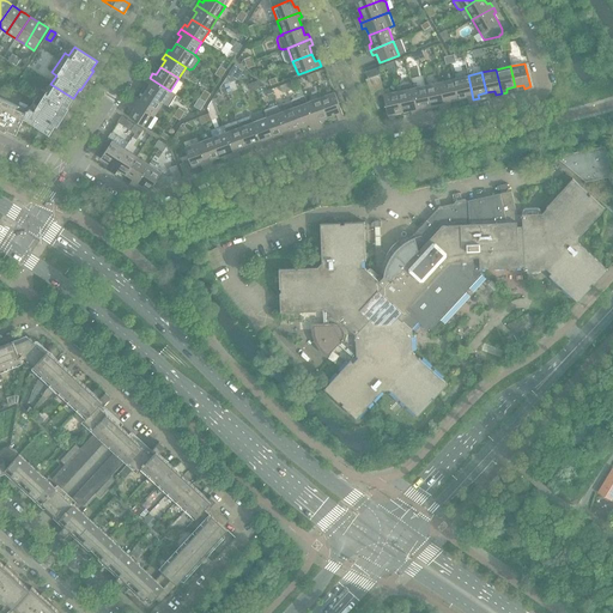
[(402,111),(398,91),(387,93),(387,89),(382,90),(376,74),(365,79),(377,110),(378,109),(380,111),(382,113),(384,113),(387,113),(388,119),(394,116),(394,114),(402,111)]
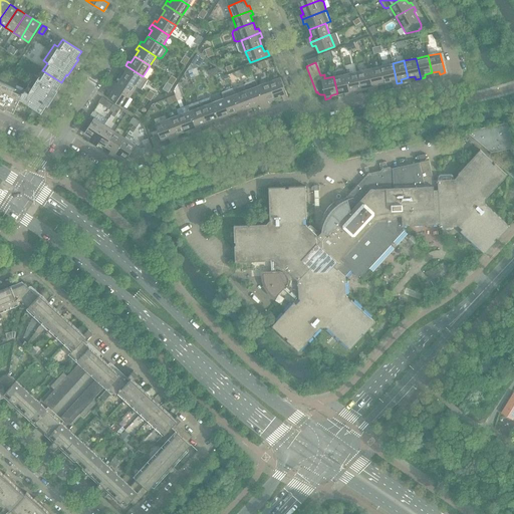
[(397,83),(393,63),(380,66),(384,83),(392,81),(393,84),(397,83)]
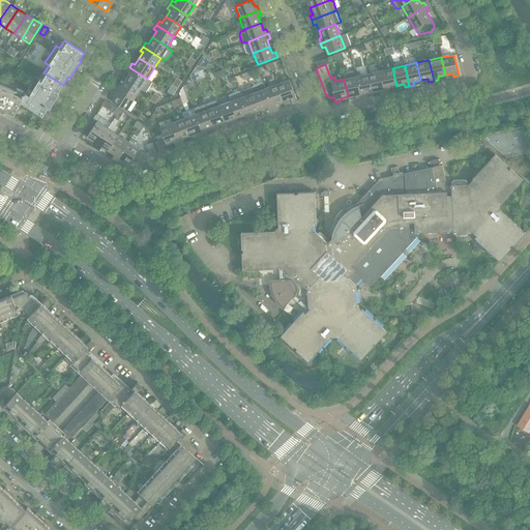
[(147,79),(129,67),(126,71),(129,72),(125,79),(141,89),(146,92),(152,82),(147,79)]
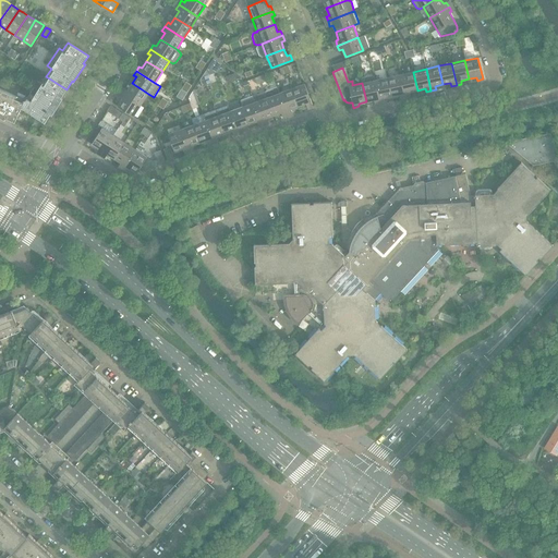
[(417,91),(413,72),(400,74),(405,96),(410,95),(410,92),(417,91)]
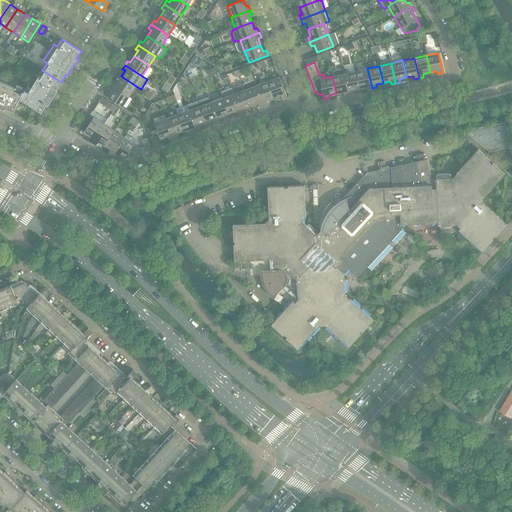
[(372,88),(367,68),(355,71),(359,88),(366,86),(367,89),(372,88)]
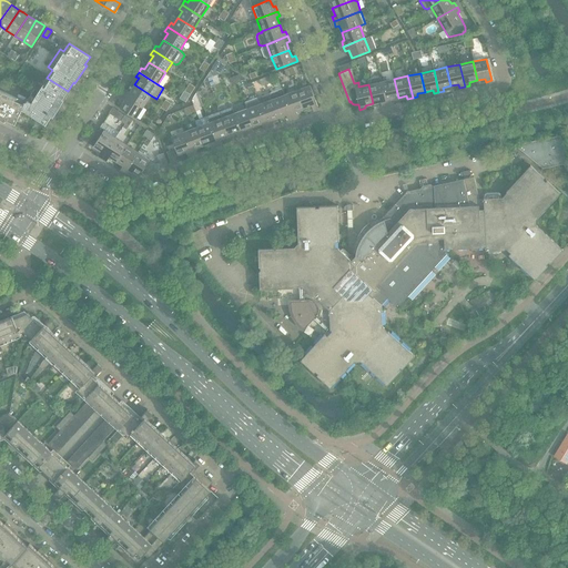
[(53,117),(64,99),(63,98),(68,91),(47,78),(42,85),(38,82),(26,102),(22,109),(47,124),(51,117),(53,117)]
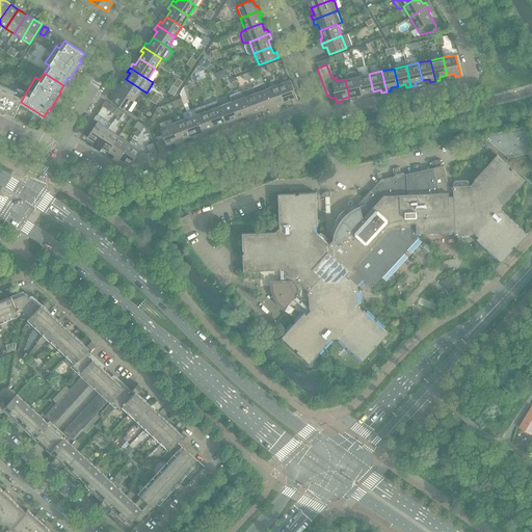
[(373,91),(369,74),(356,76),(362,97),(367,96),(366,92),(373,91)]
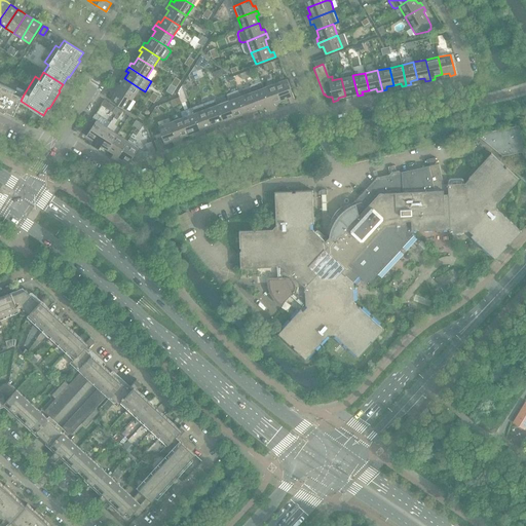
[(358,96),(352,75),(341,78),(345,96),(352,94),(352,97),(358,96)]
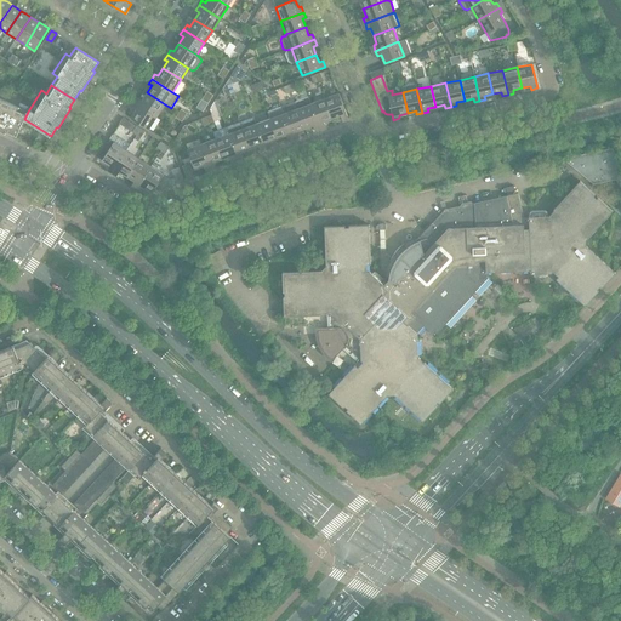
[(165,104),(147,92),(143,91),(136,103),(157,117),(165,104)]
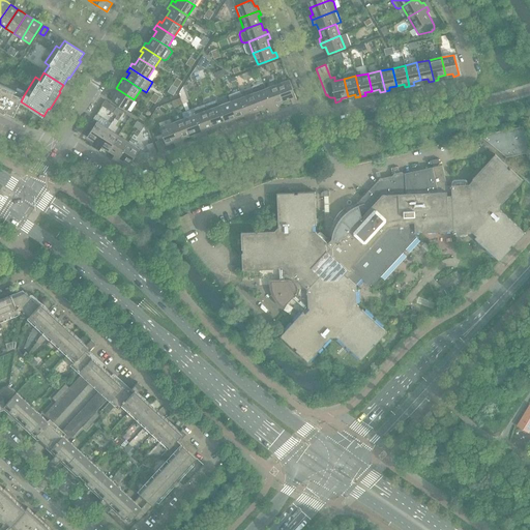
[(15,116),(21,101),(24,95),(16,91),(18,87),(0,79),(0,111),(5,114),(6,112),(15,116)]
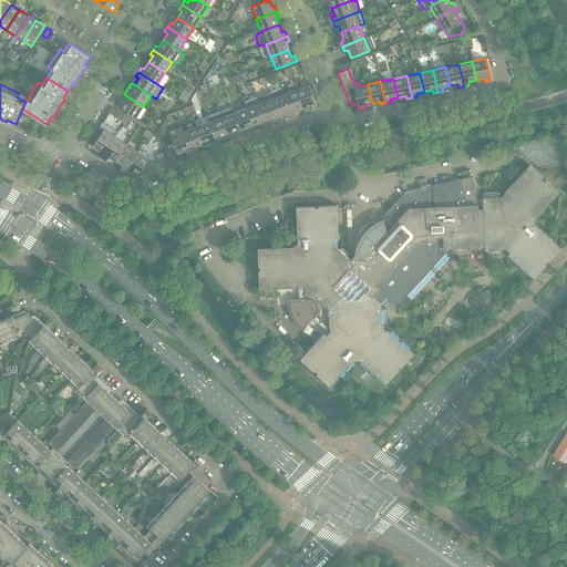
[(317,106),(309,85),(296,90),(302,107),(310,105),(311,109),(317,106)]
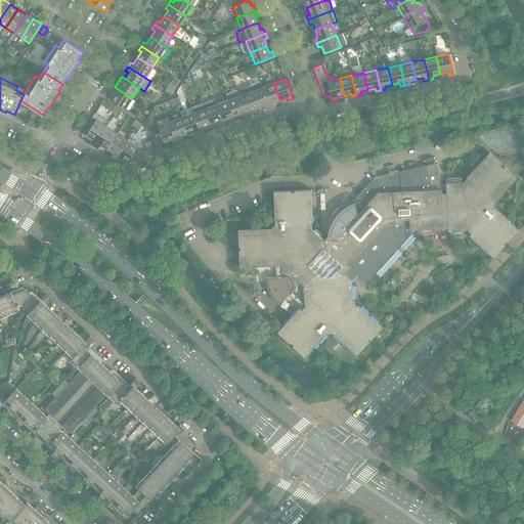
[(279,99),(273,83),(262,87),(269,106),(274,105),(273,102),(279,99)]
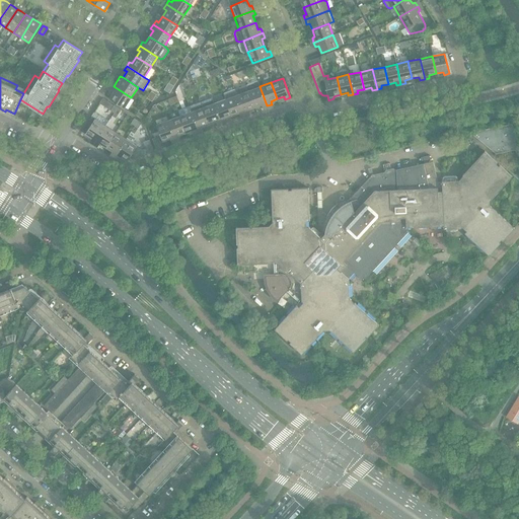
[(131,97),(114,86),(110,90),(114,92),(109,98),(124,107),(131,97)]
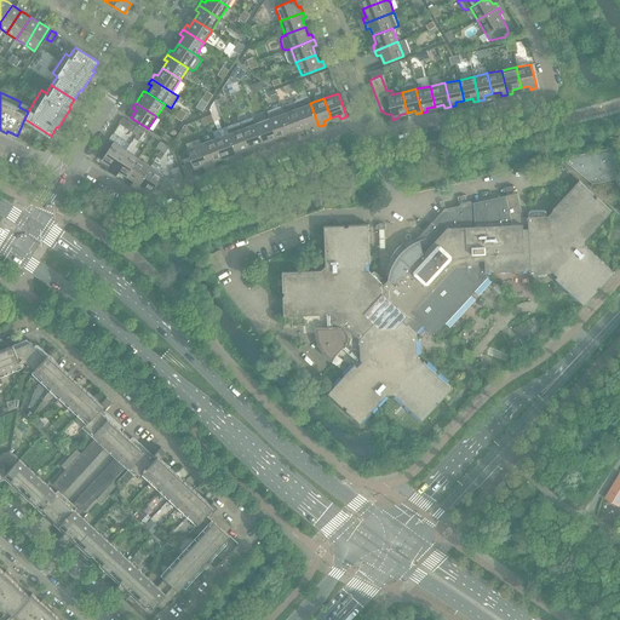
[(319,126),(310,103),(297,108),(304,128),(313,125),(314,128),(319,126)]
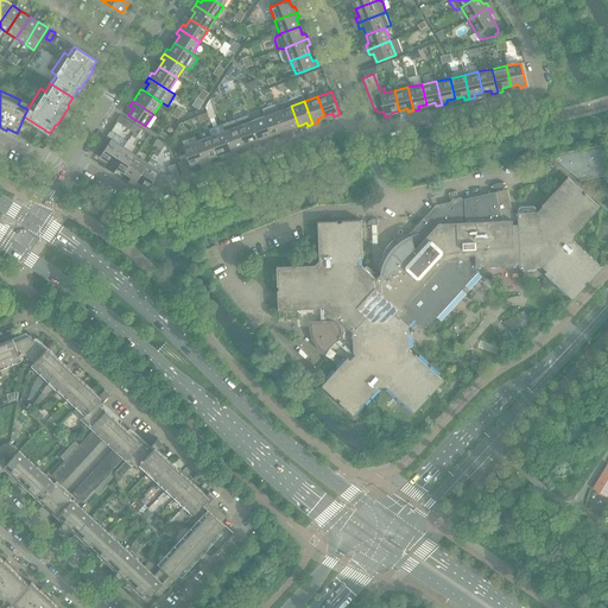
[(298,126),(291,106),(278,111),(286,134),(291,132),(290,128),(298,126)]
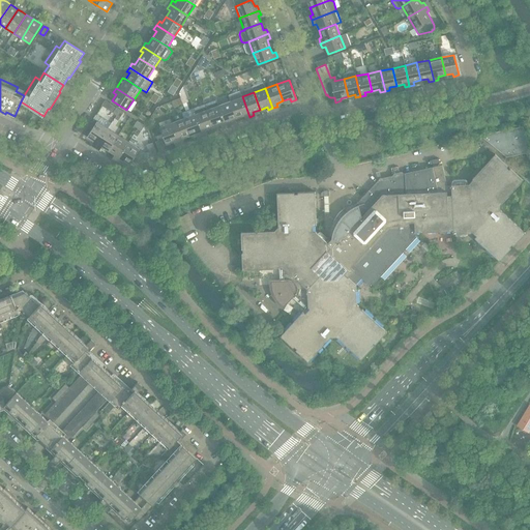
[(242,96),(230,101),(236,118),(237,121),(249,117),(242,96)]
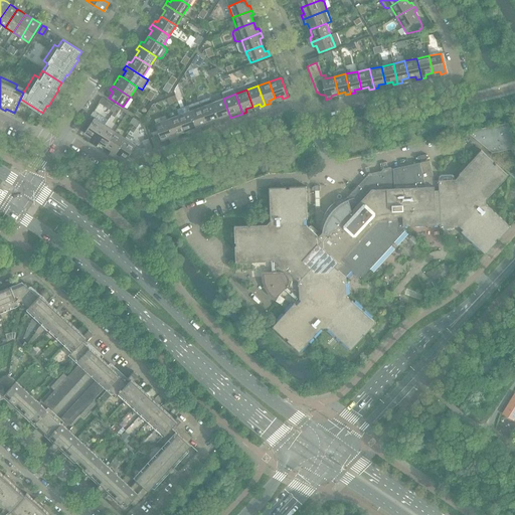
[(116,107),(113,104),(113,105),(102,98),(99,103),(113,112),(116,107)]
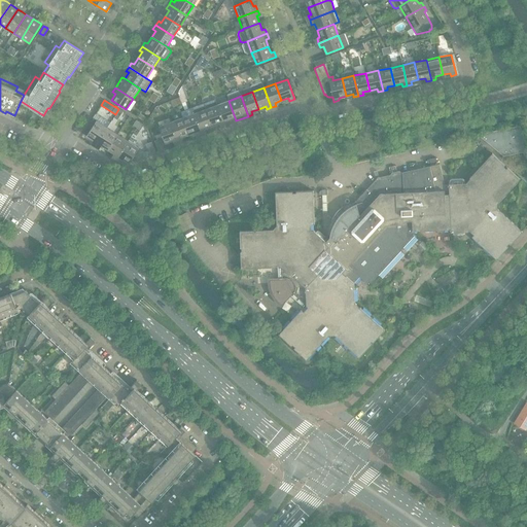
[(224,125),(215,100),(203,104),(212,126),(218,124),(219,127),(224,125)]
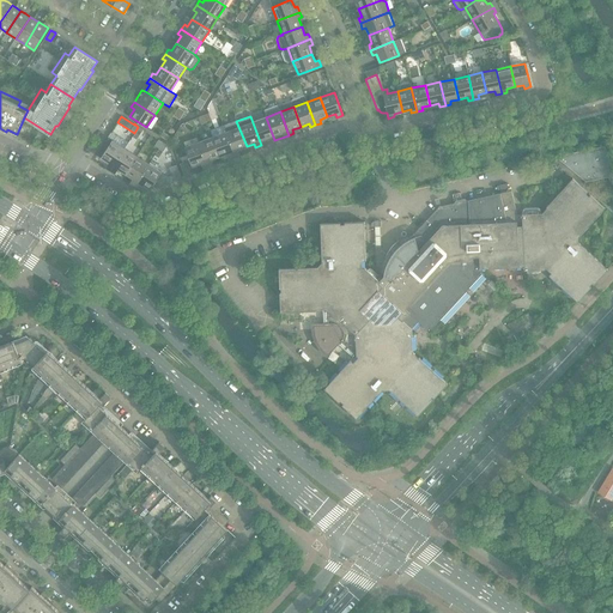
[(273,137),(266,117),(253,122),(250,116),(261,145),(266,143),(265,140),(273,137)]
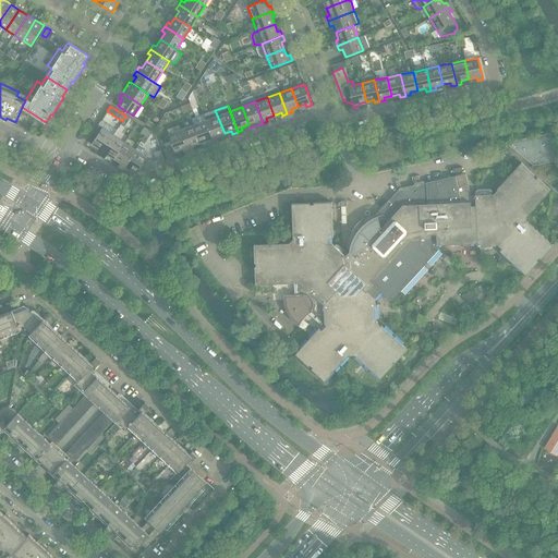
[(225,133),(215,110),(204,114),(206,120),(205,120),(213,141),(218,140),(217,136),(225,133)]
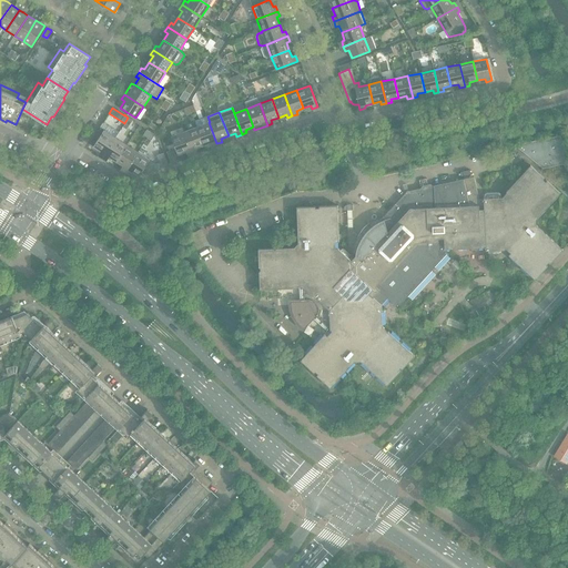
[(216,143),(209,122),(196,127),(203,145),(211,142),(212,145),(216,143)]
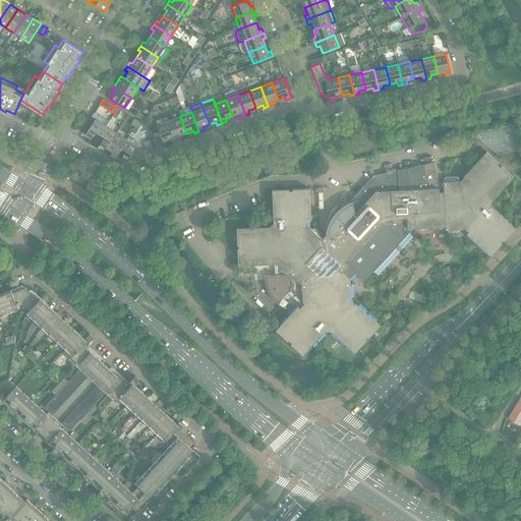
[(186,133),(180,116),(169,120),(176,140),(180,138),(179,135),(186,133)]
